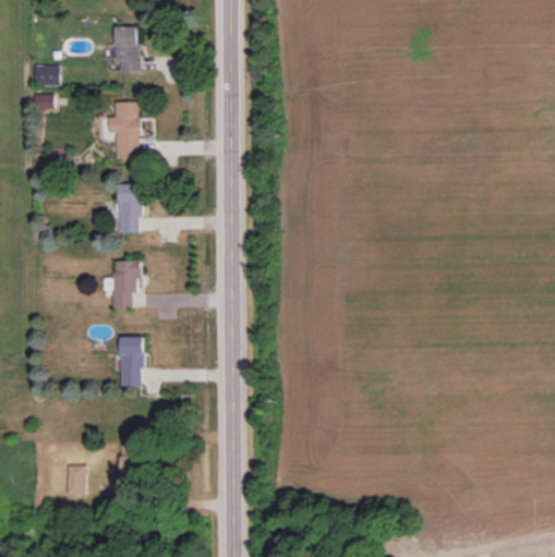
[(113,26),(113,62),(118,62),(118,72),(137,72),(136,26),(113,26)]
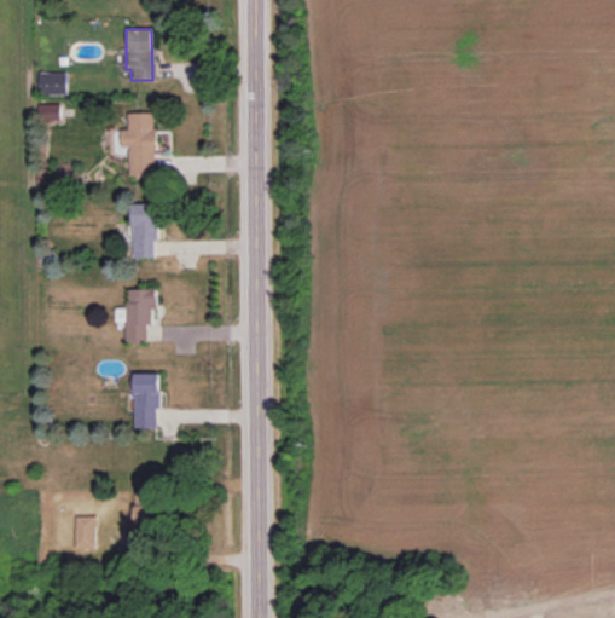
[(64,96),(64,73),(36,73),(36,96),(64,96)]
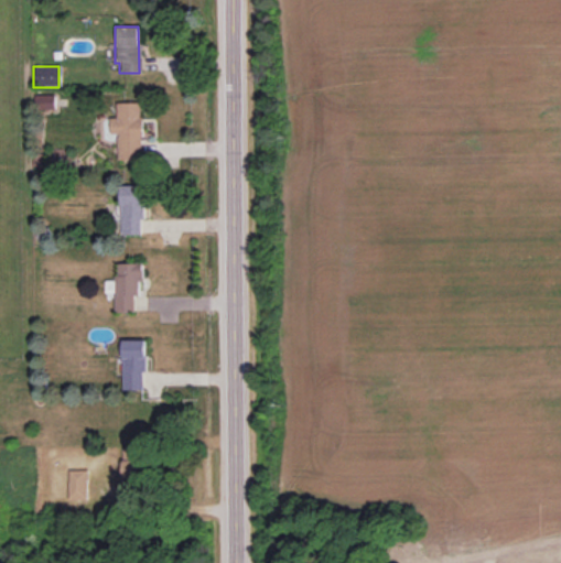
[(33,110),(53,110),(53,96),(33,96),(33,110)]
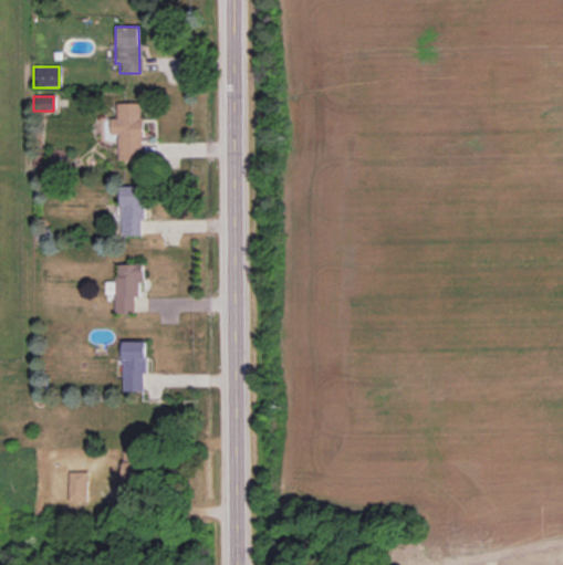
[(116,161),(141,160),(139,103),(114,104),(115,118),(108,118),(108,135),(115,135),(116,161)]
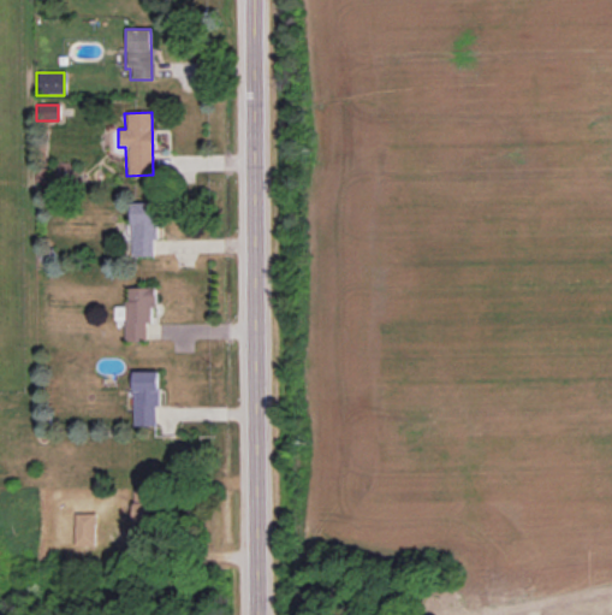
[(130,258),(154,256),(154,203),(129,203),(130,258)]
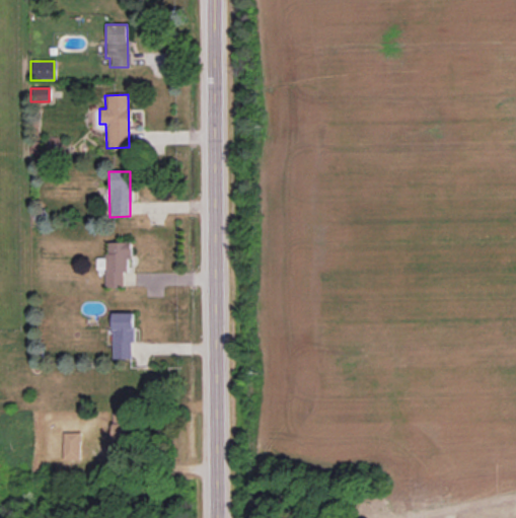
[(104,243),(104,260),(95,260),(95,270),(103,270),(103,289),(122,289),(122,273),(126,273),(126,261),(130,261),(130,242),(104,243)]
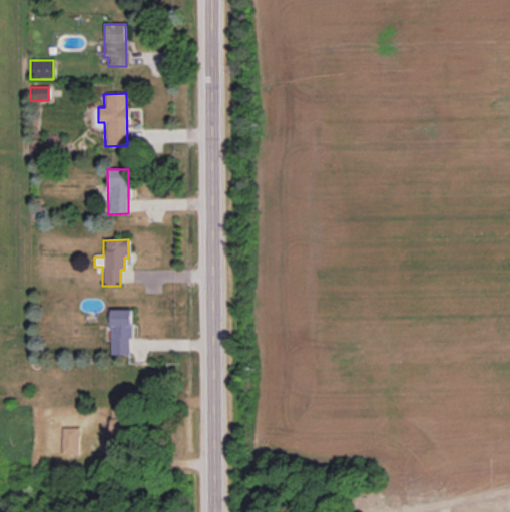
[(109,356),(130,355),(129,310),(109,310),(109,356)]
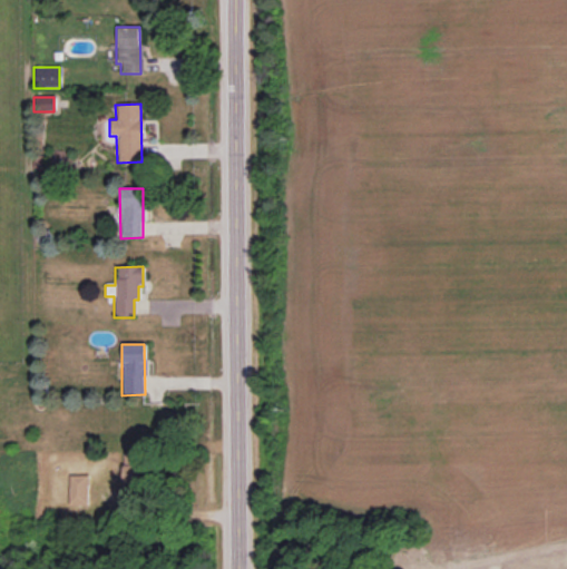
[(67,506),(86,506),(86,476),(67,476),(67,506)]
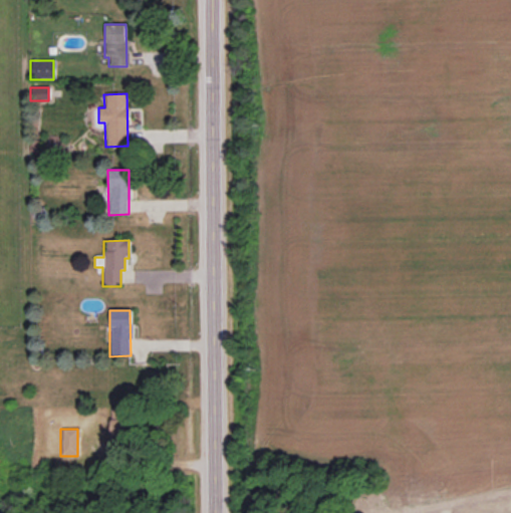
All buildings are outlined.
